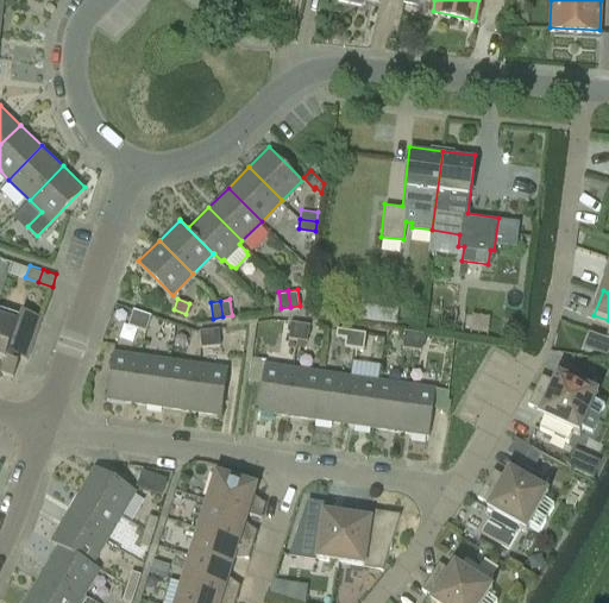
[(378,320),(380,306),(362,303),(359,318),(378,320)]
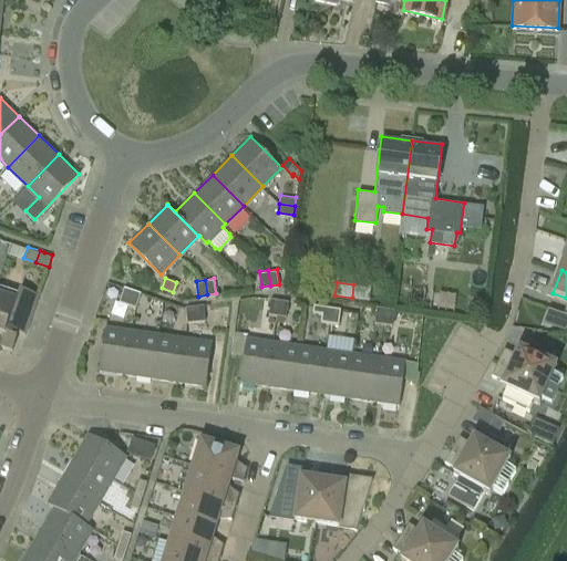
[(127,302),(133,288),(124,286),(119,300),(127,302)]
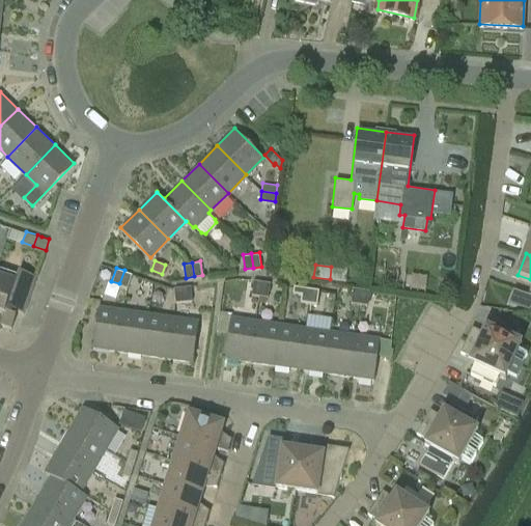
[(0,273),(0,310),(4,312),(5,312),(5,310),(7,305),(10,306),(24,311),(36,275),(19,269),(15,279),(11,277),(0,273)]
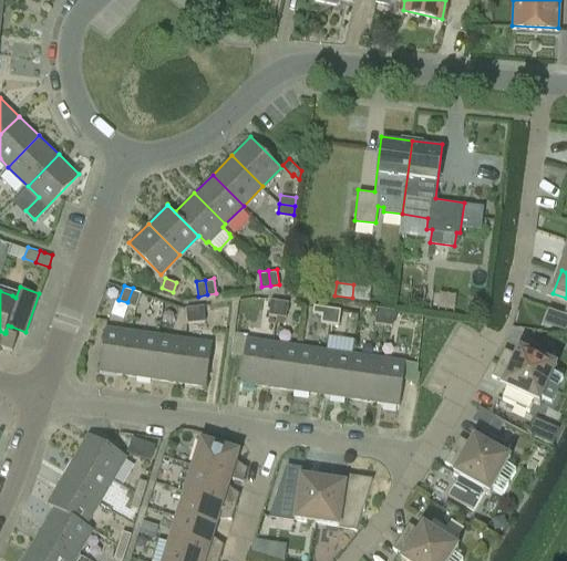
[(133,288),(127,302),(136,305),(141,291),(133,288)]
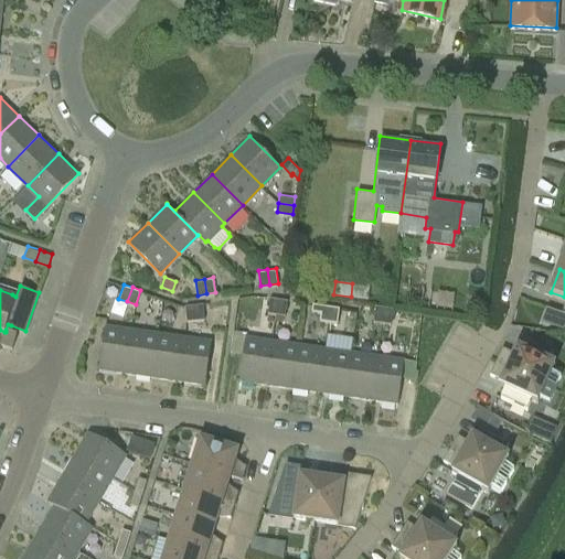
[(276,312),(278,298),(269,296),(267,311),(276,312)]
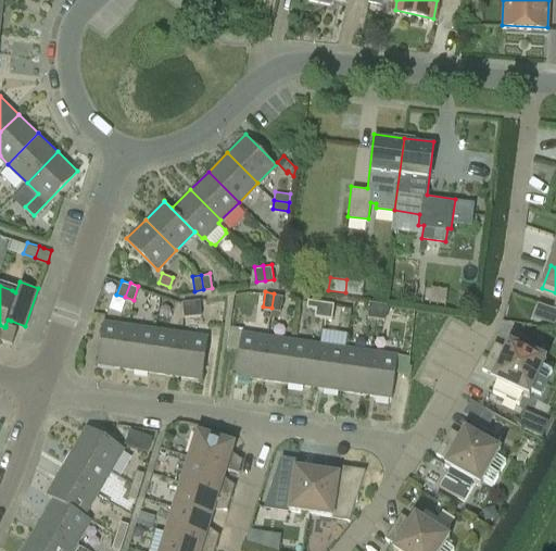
[(274,293),(272,308),(280,310),(282,295),(274,293)]
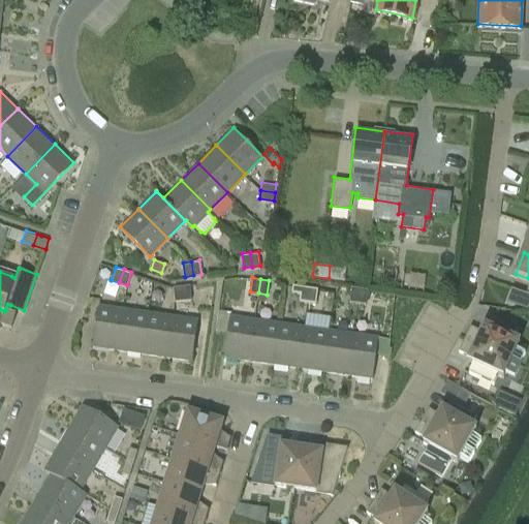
[(182,284),(183,299),(191,298),(190,283),(182,284)]
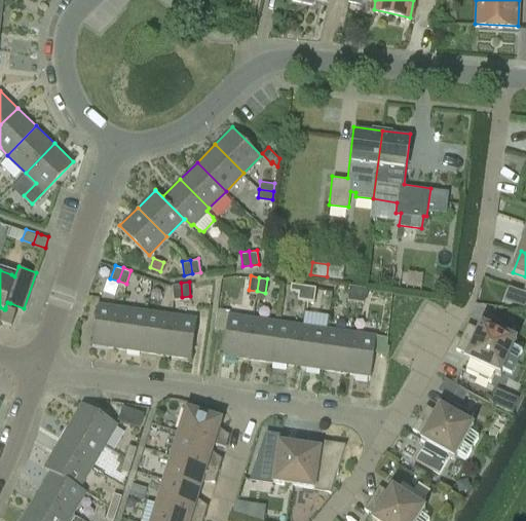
[(291,290),(299,291),(298,297),(306,298),(308,284),(292,282),(291,290)]
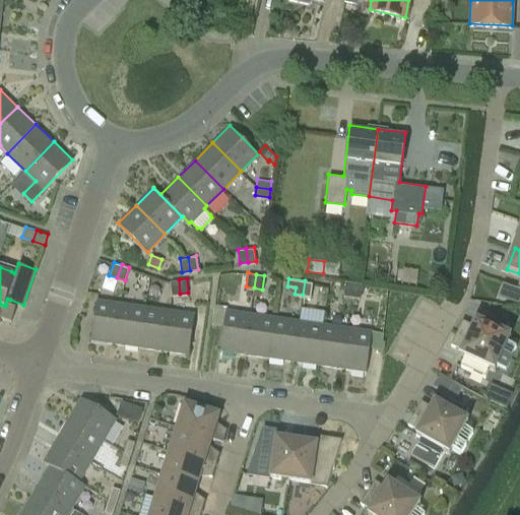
[(180,294),(179,279),(171,280),(172,295),(180,294)]
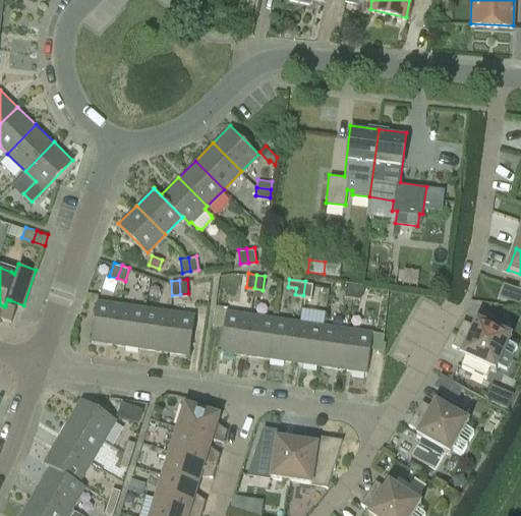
[(305,281),(303,295),(311,296),(312,282),(305,281)]
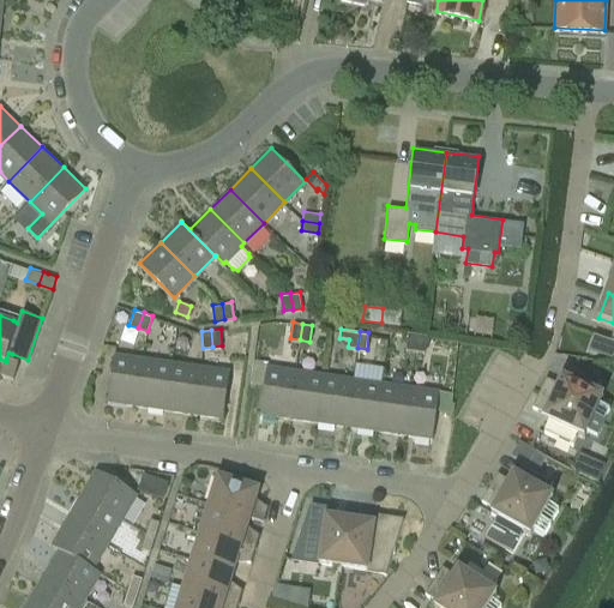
[(415,349),(417,332),(408,331),(405,348),(415,349)]
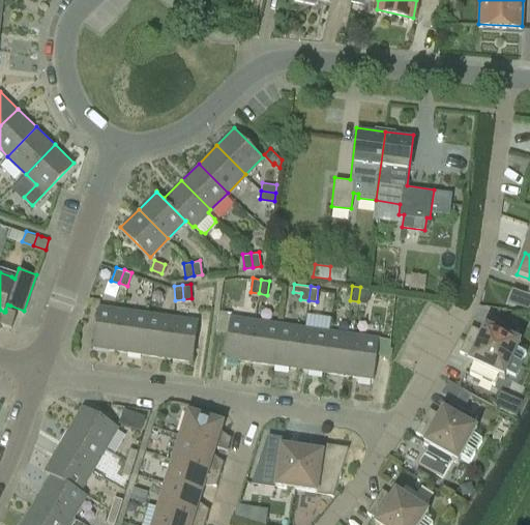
[(360,287),(358,301),(366,302),(369,288),(360,287)]
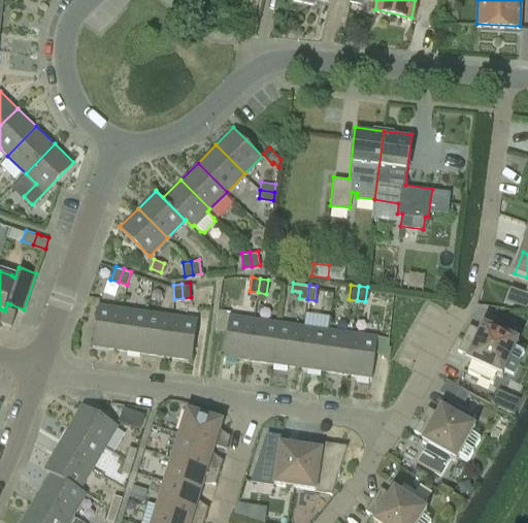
[(118,348),(124,306),(98,303),(92,344),(118,348)]
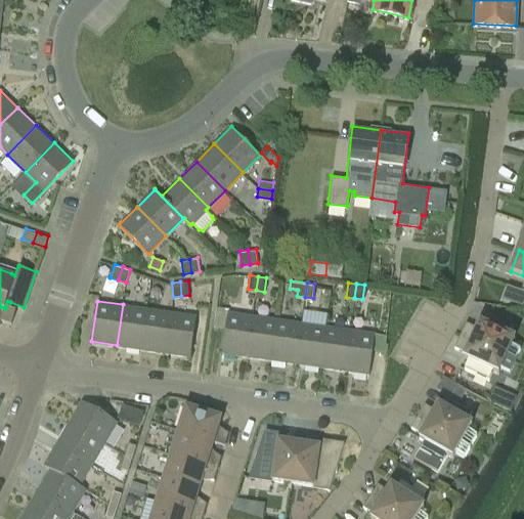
[(123,304),(117,345),(141,348),(146,308),(123,304)]
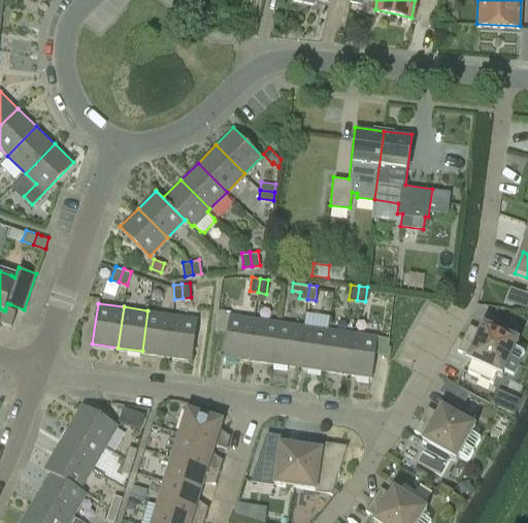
[(147,311),(142,351),(166,355),(172,314),(147,311)]
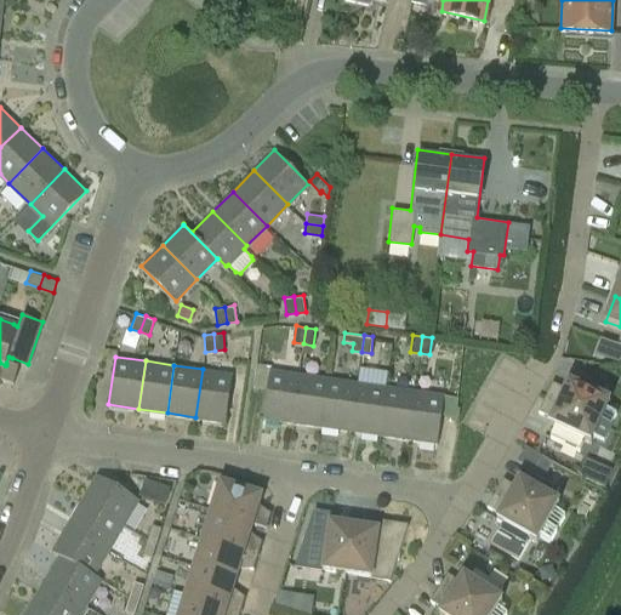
[(203,369),(195,417),(226,421),(232,373),(203,369)]
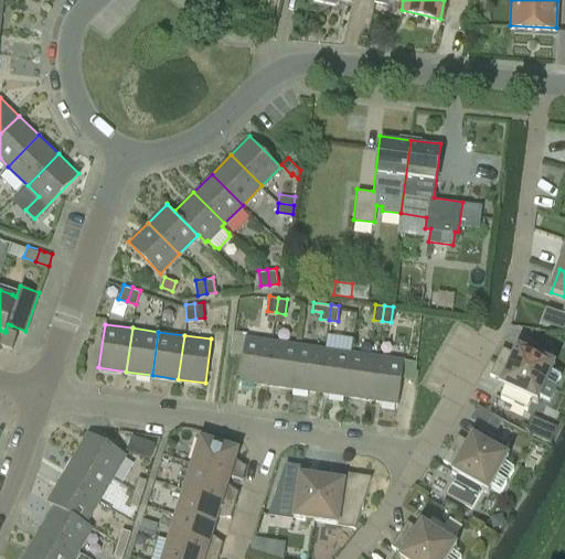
[(266,383),(273,339),(245,335),(238,378),(266,383)]
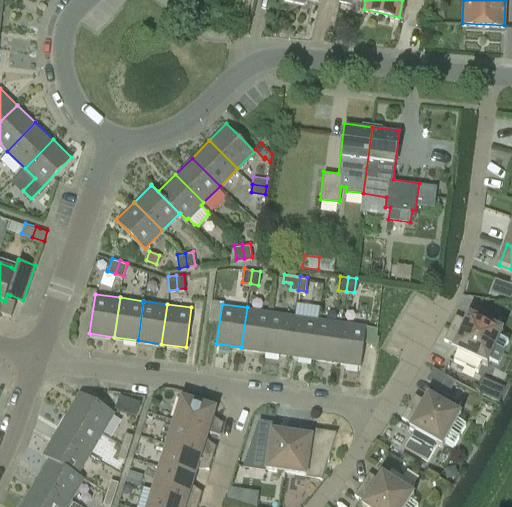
[(247,307),(241,347),(265,350),(270,311),(247,307)]
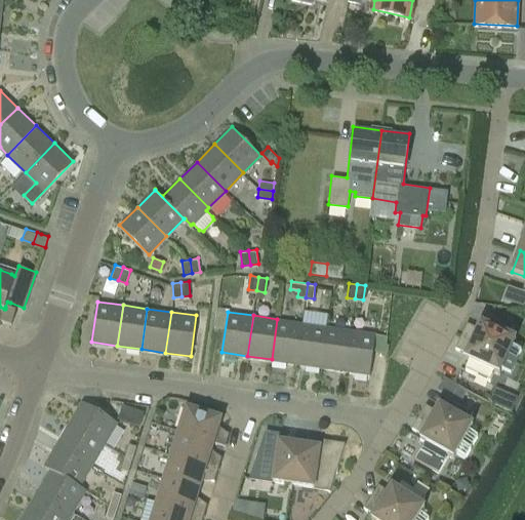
[(460,333),(516,359),(521,347),(513,343),(515,337),(510,334),(514,326),(489,315),(485,323),(480,321),(478,326),(467,321),(460,333)]
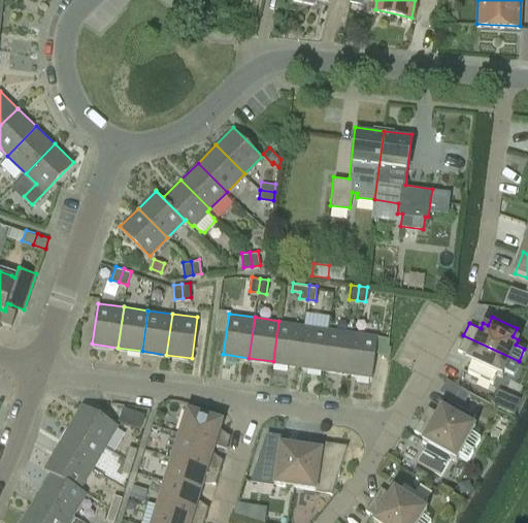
[(278,321),(273,361),(297,365),(303,324),(278,321)]
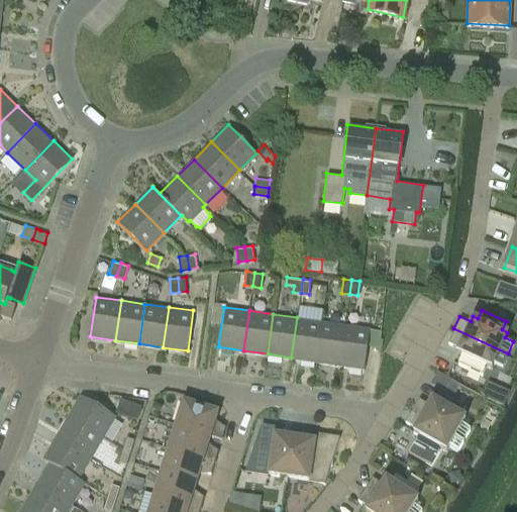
[(297,317),(291,357),(315,361),(321,321),(297,317)]
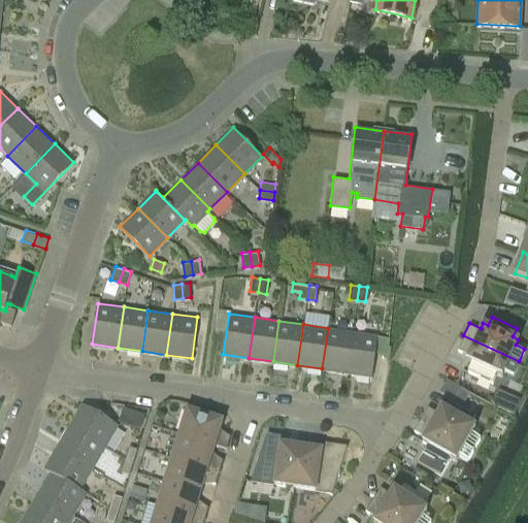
[(328,328),(322,368),(347,372),(352,331),(328,328)]
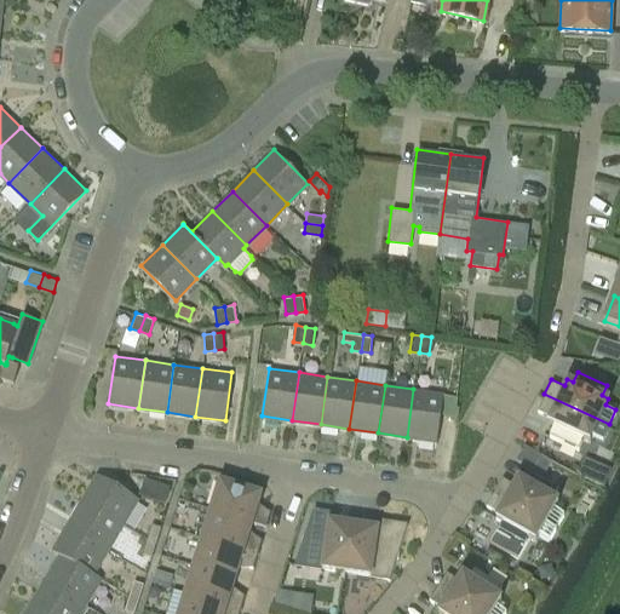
[(413,389),(407,437),(436,441),(443,394),(413,389)]
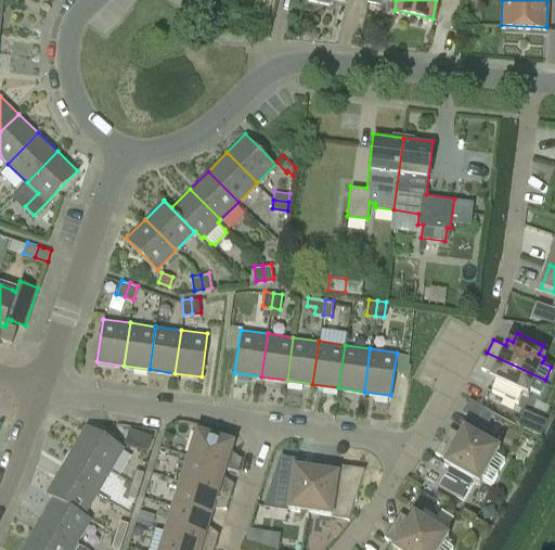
[(545,380),(487,353),(481,366),(493,371),(490,376),(497,380),(492,388),(518,400),(523,392),(528,394),(530,387),(540,392),(545,380)]
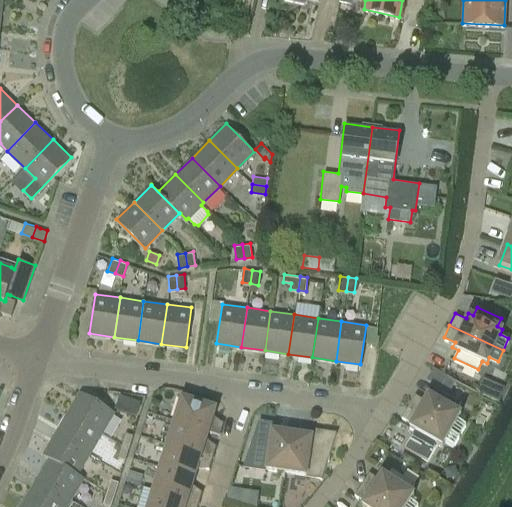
[(440,383),(444,377),(446,373),(434,366),(428,377),(440,384),(440,383)]
